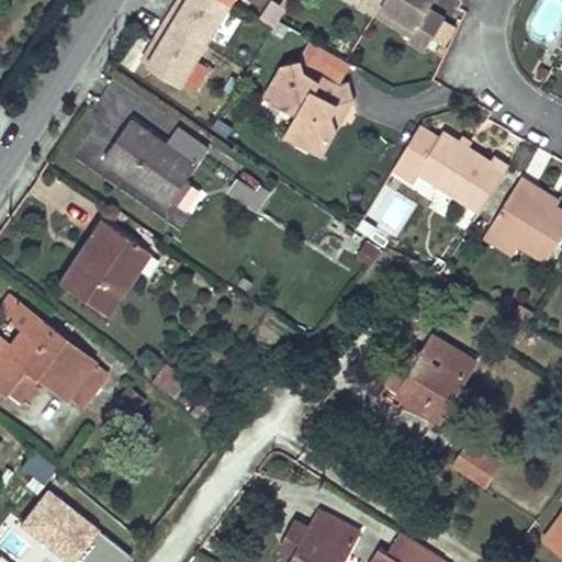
[(183,0),(181,6),(175,1),(155,34),(161,37),(149,56),(183,78),(231,0),(183,0)]
